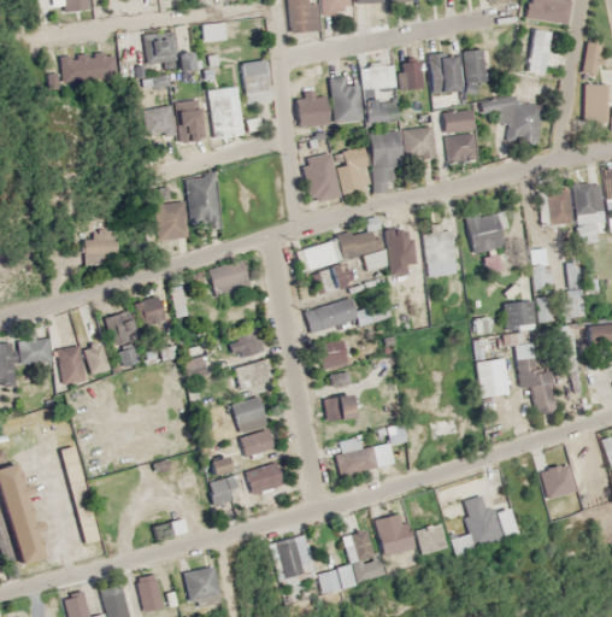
[(90,0),(64,0),(65,10),(92,10),(90,0)]
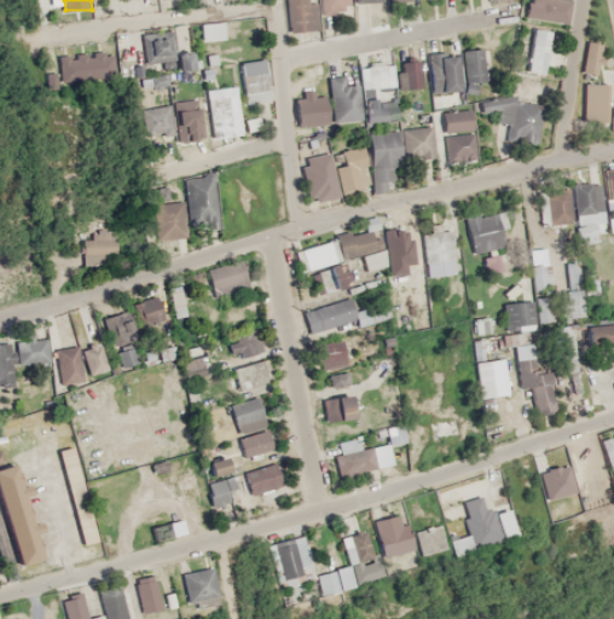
[(349,0),(323,0),(324,13),(351,13),(349,0)]
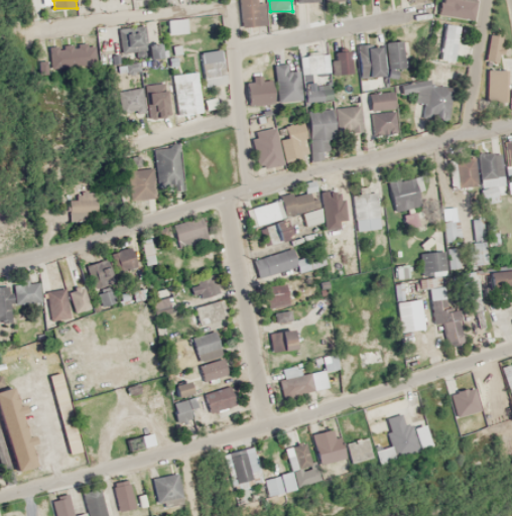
[(442,1),(442,18),(471,18),(471,1),(442,1)]
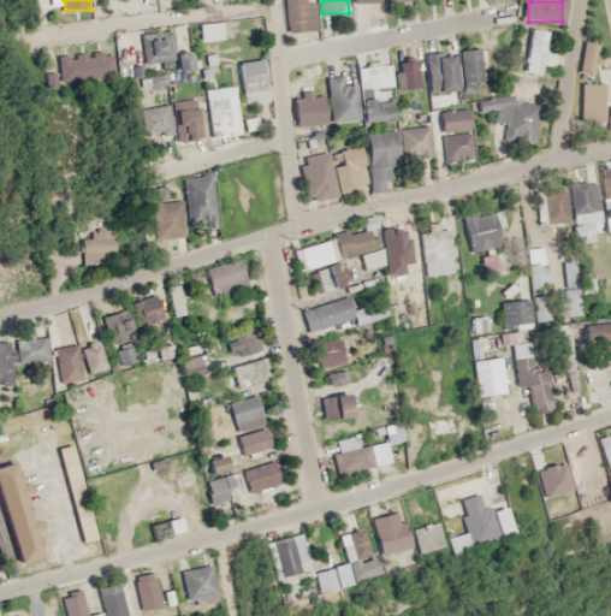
[(552,31),(533,29),(527,71),(546,75),(552,31)]
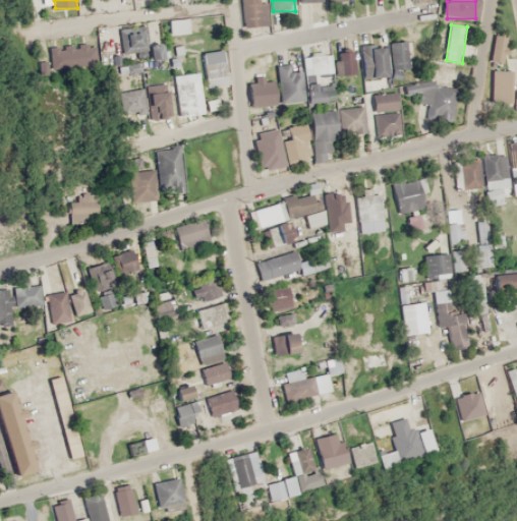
[(149,29),(124,29),(124,53),(149,53),(149,29)]
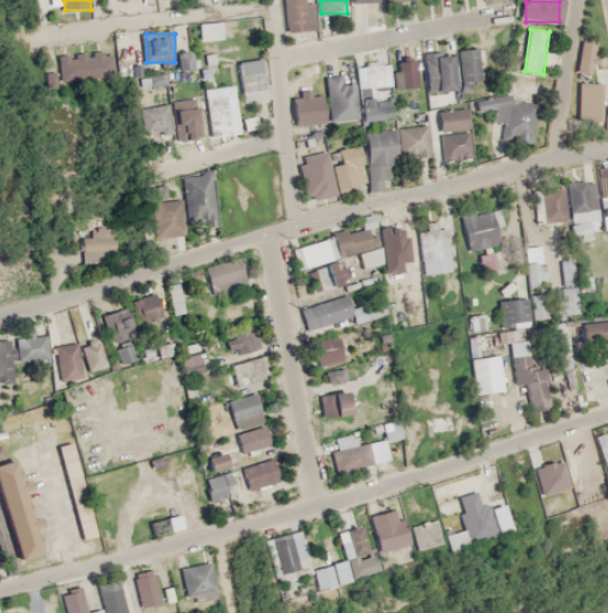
[(484,91),(484,49),(463,49),(464,92),(484,91)]
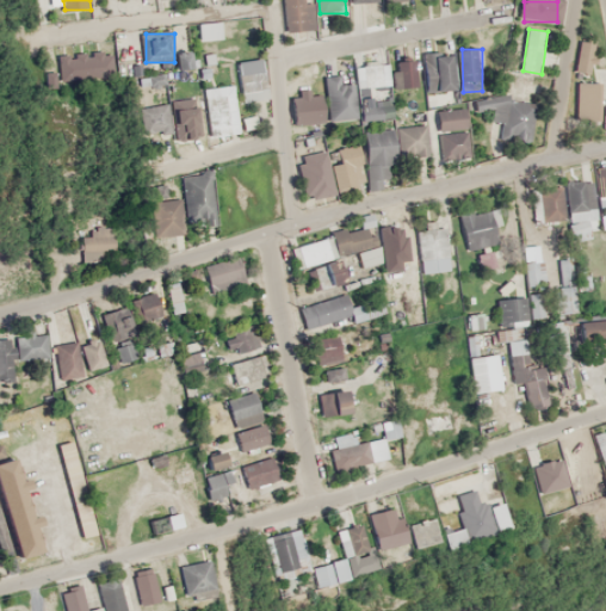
[(452,91),(452,53),(428,53),(428,91),(452,91)]
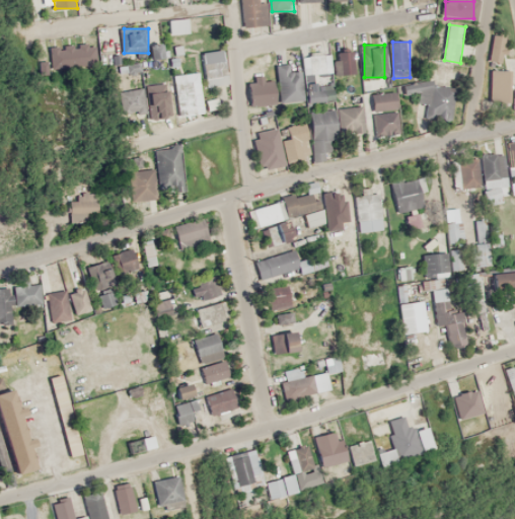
[(52,48),(53,68),(97,66),(97,46),(52,48)]
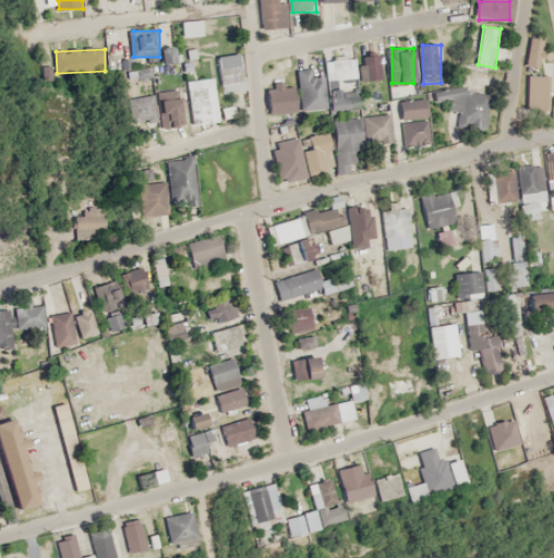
[(382,82),(382,55),(366,55),(366,82),(382,82)]
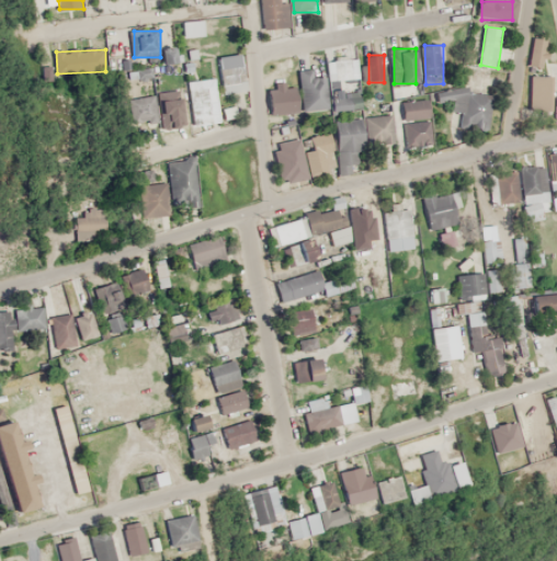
[(224,91),(243,91),(243,58),(224,58),(224,91)]
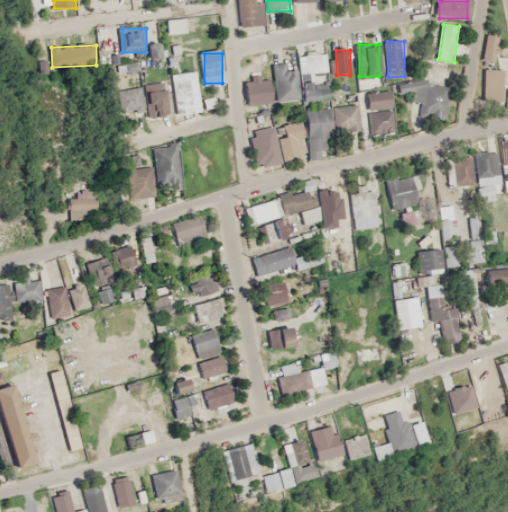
[(329,73),(329,54),(302,54),(302,73),(329,73)]
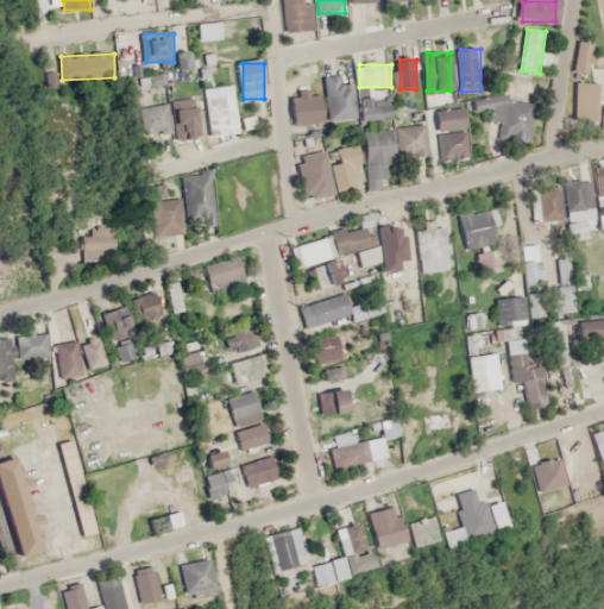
[(356,82),(343,83),(343,75),(329,76),(332,120),(358,118),(356,82)]
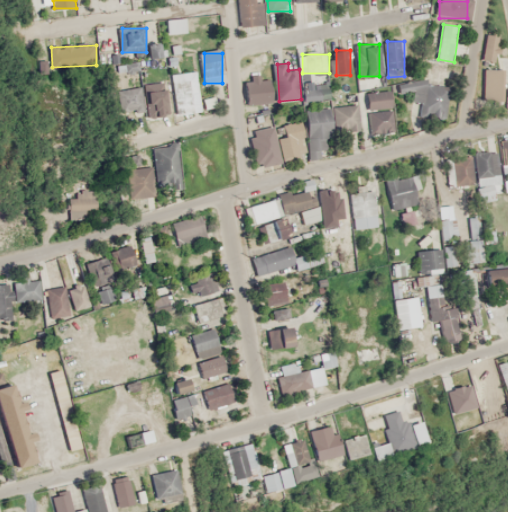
[(432,70),(423,69),(422,76),(431,78),(432,70)]
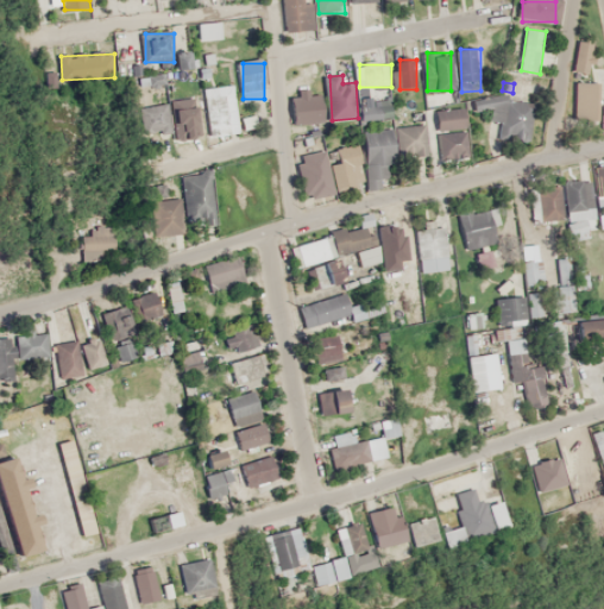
[(601,82),(577,82),(577,120),(601,120),(601,82)]
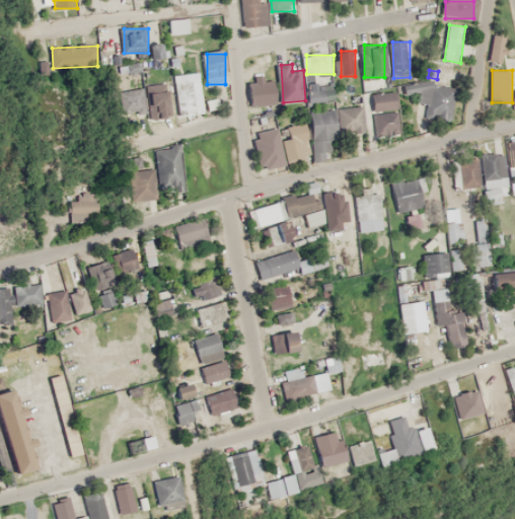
[(180,114),(196,114),(196,83),(180,83),(180,114)]
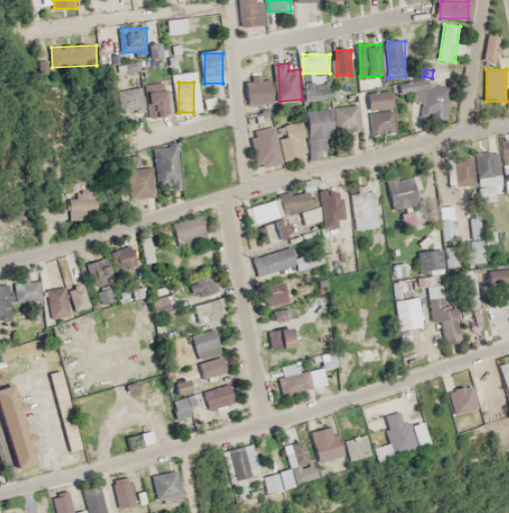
[(145,111),(143,87),(120,89),(122,114),(145,111)]
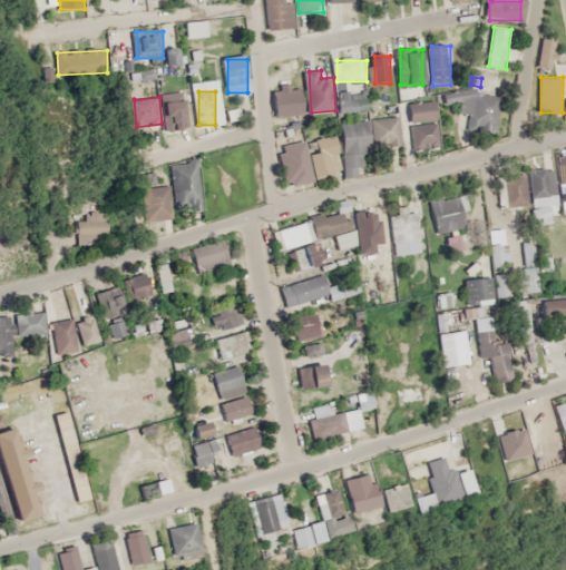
[(441,148),(439,101),(412,102),(413,149),(441,148)]
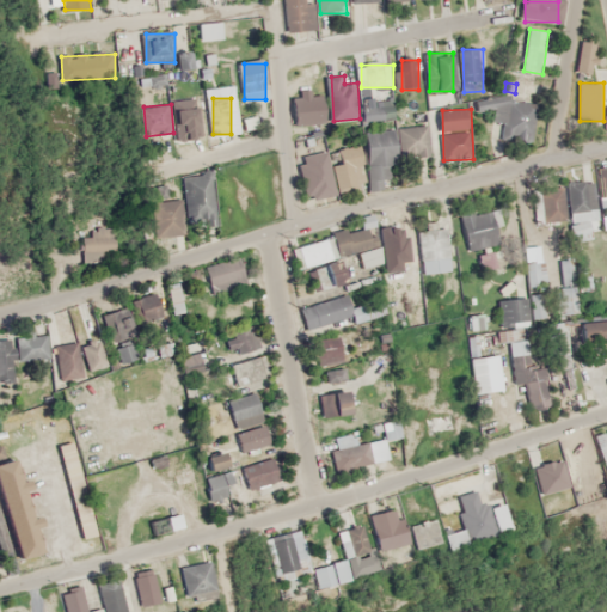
[(329,122),(326,111),(298,115),(299,126),(329,122)]
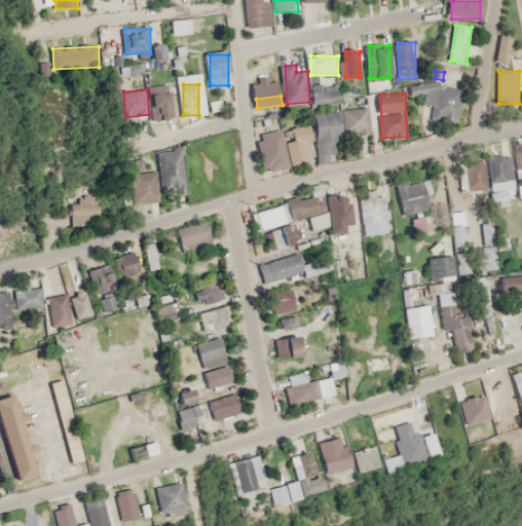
[(212,112),(223,112),(223,101),(212,101),(212,112)]
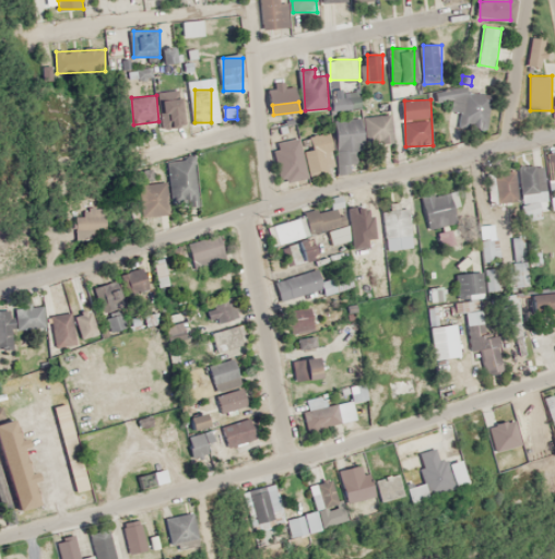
[(394,143),(394,116),(368,116),(368,143),(394,143)]
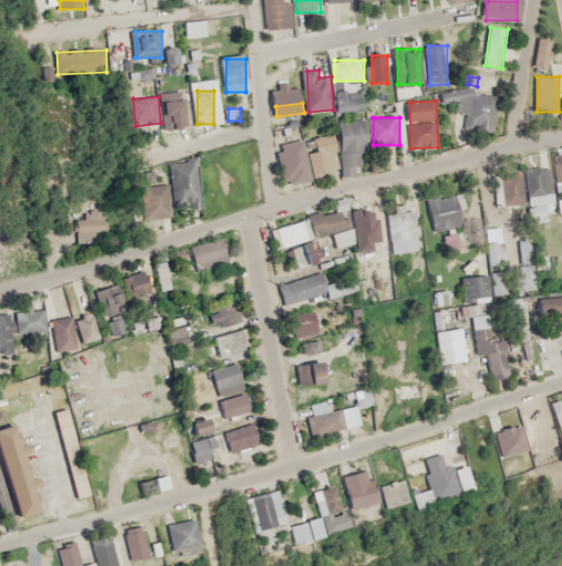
[(365,121),(341,122),(344,175),(368,174),(365,121)]
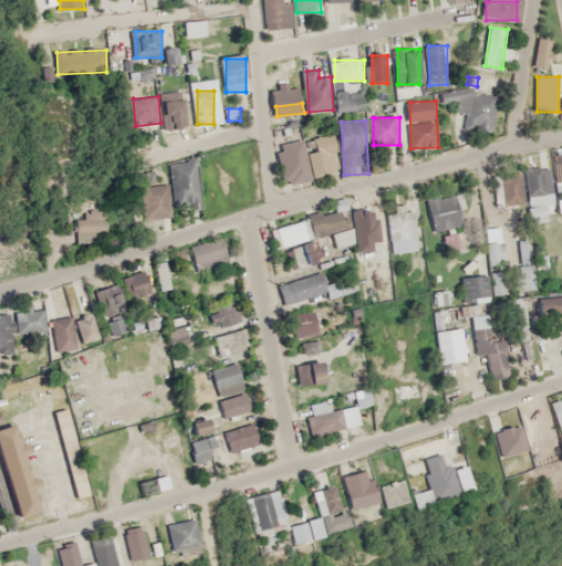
[(336,152),(336,137),(316,137),(316,152),(336,152)]
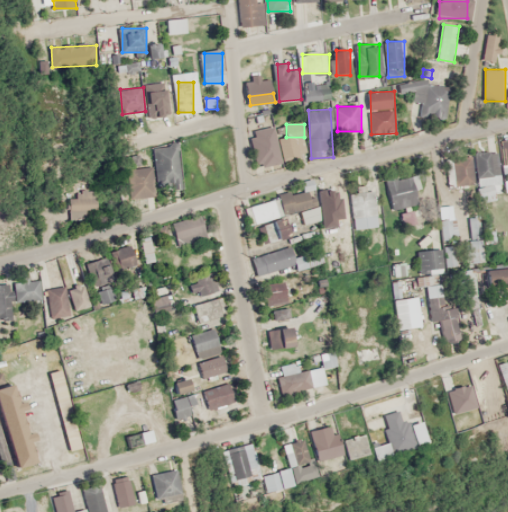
[(280,162),(274,128),(252,131),(258,166),(280,162)]
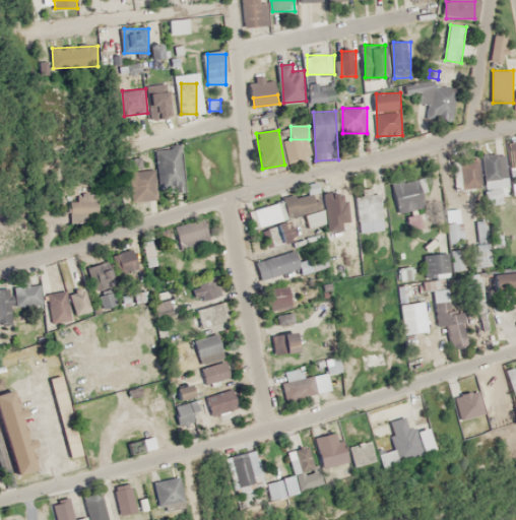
[(160,190),(184,190),(184,148),(160,148),(160,190)]
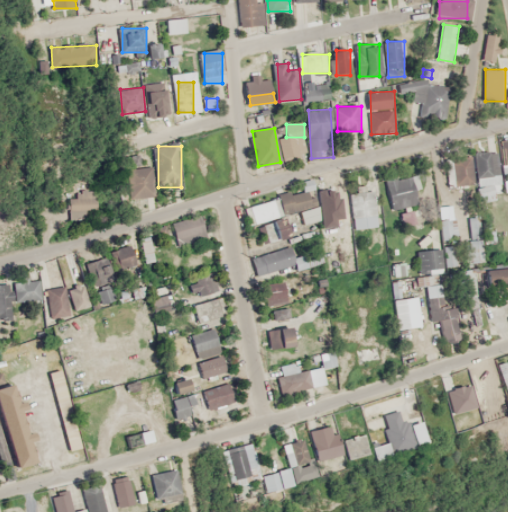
[(502,185),(499,152),(477,153),(480,201),(490,200),(489,186),(502,185)]
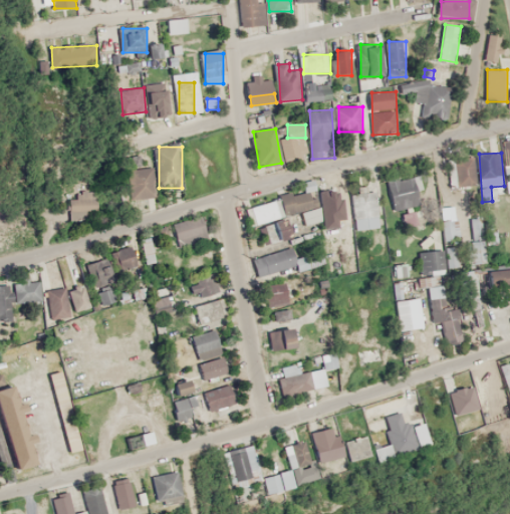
[(131,199),(157,198),(156,168),(131,168),(131,199)]
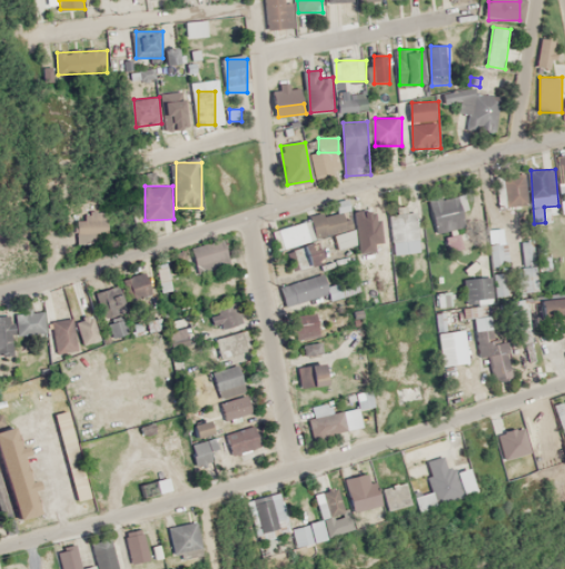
[(432,200),(438,232),(469,227),(463,195),(432,200)]
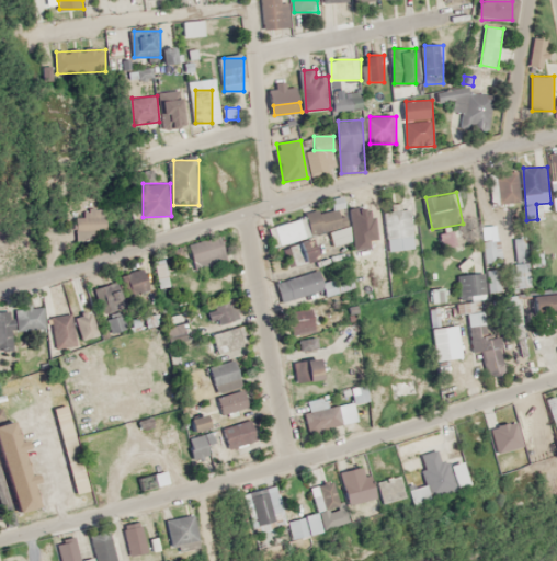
[(272,224),(275,244),(332,235),(333,245),(352,242),(345,197),(332,199),(334,213),(272,224)]
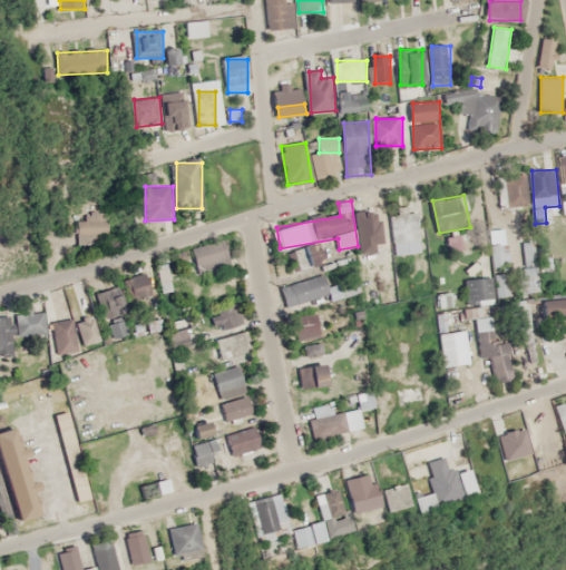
[(493,244),(499,298),(515,296),(508,242),(493,244)]
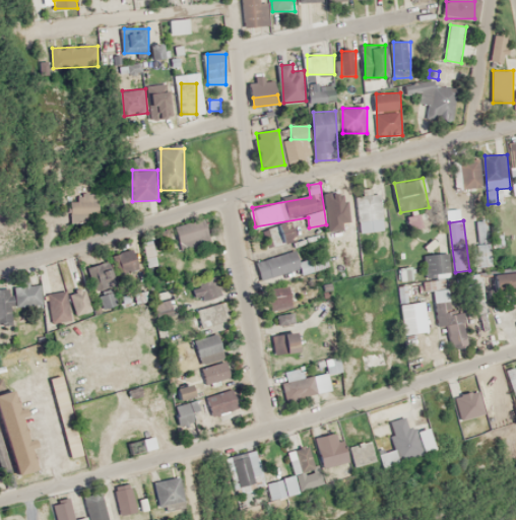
[(492,221),(478,221),(478,268),(492,268),(492,221)]
